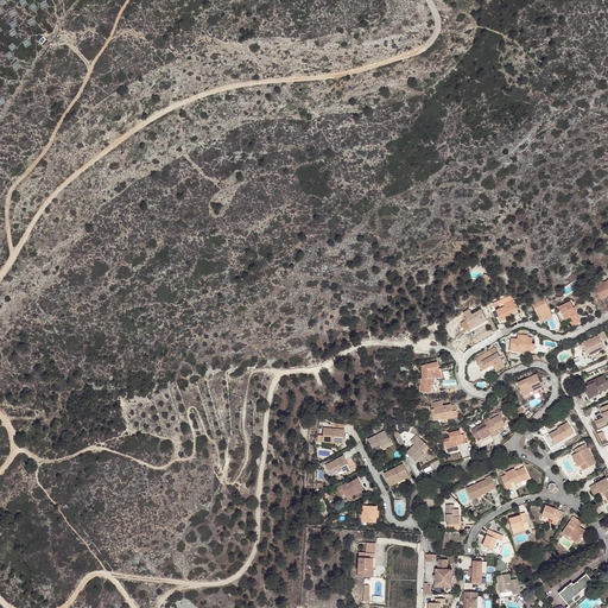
[(607,279),(594,287),(601,301),(607,296),(607,279)]
